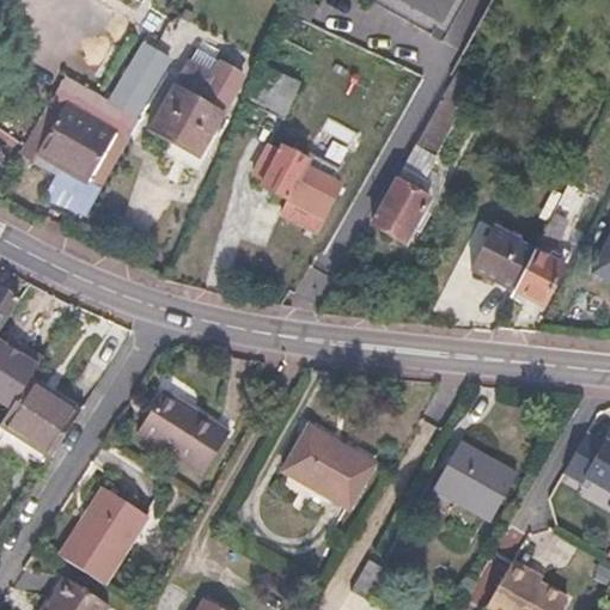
[(403,0),(395,14),(424,30),(434,12),(455,24),(468,0),(403,0)]
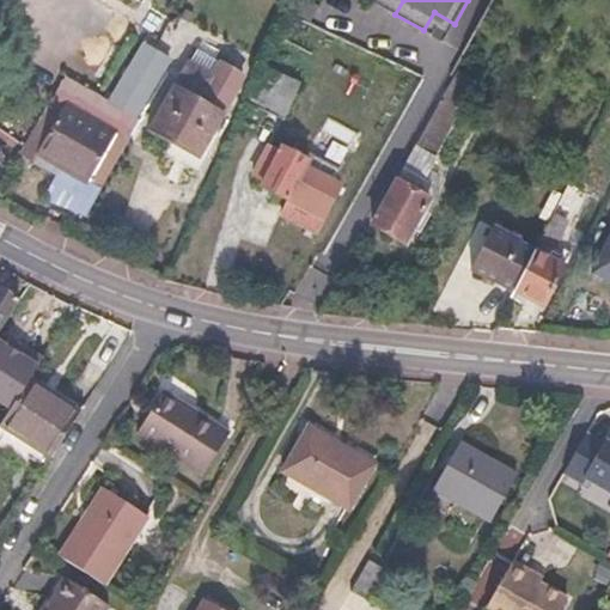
[(215,74),(221,63),(196,49),(191,60),(215,74)]
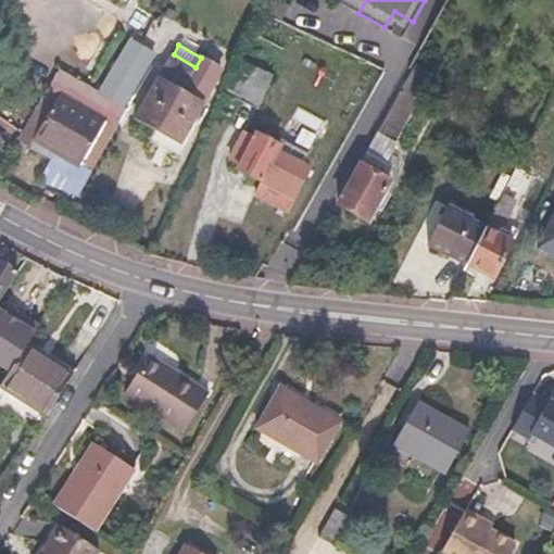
[(196,67),(174,54),(138,115),(181,139),(202,101),(221,67),(201,58),(196,67)]
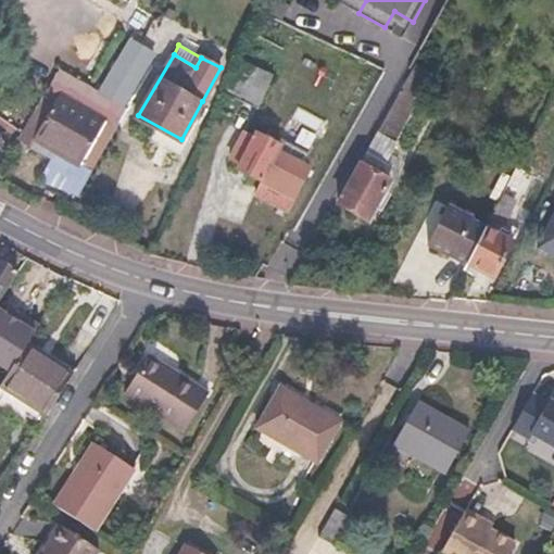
[(275,73),(241,58),(225,93),(259,109),(275,73)]
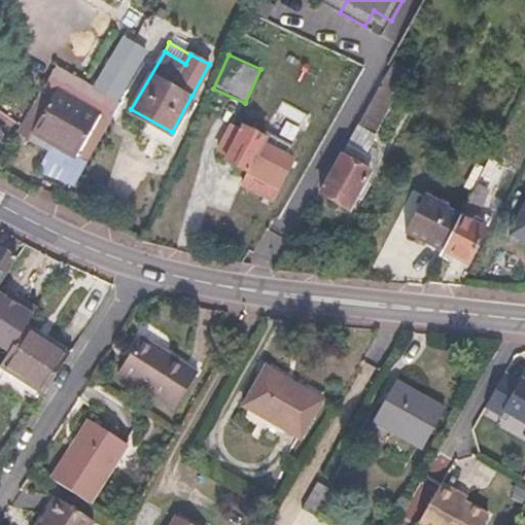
[(373,141),(400,88),(385,79),(359,129),(363,131),(361,136),(373,141)]
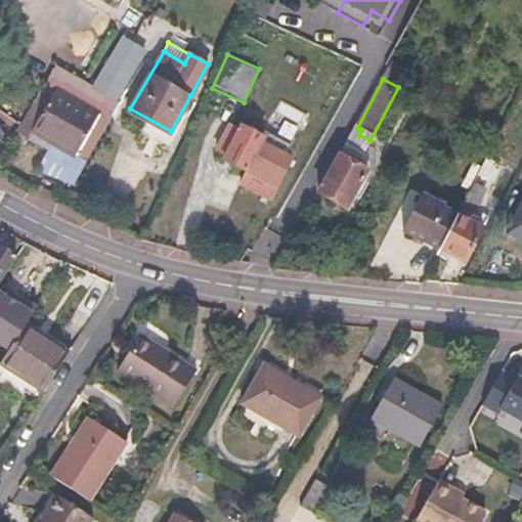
[(100,113),(55,90),(36,129),(56,139),(53,144),(77,157),(100,113)]
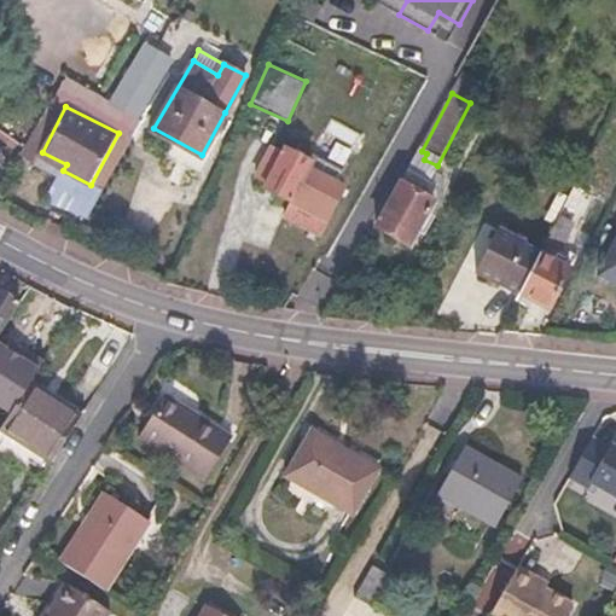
[(271,178),(267,184),(294,198),(288,210),(323,230),(347,185),(313,166),(318,156),(292,141),(288,149),(277,143),(260,172),(271,178)]
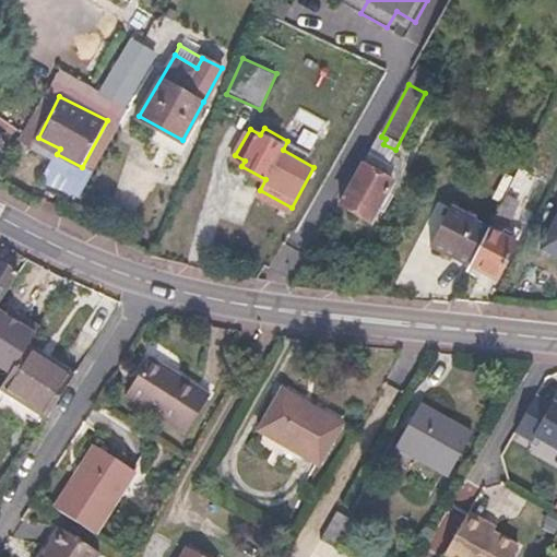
[(395,154),(376,143),(342,203),(370,221),(402,167),(392,161),(395,154)]
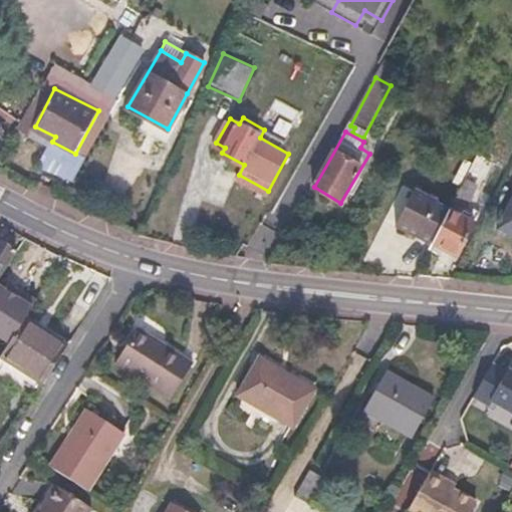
[(488,162),(475,156),(452,200),(432,241),(429,247),(456,260),(479,214),(472,210),(469,215),(462,212),(459,219),(452,216),(458,204),(465,208),(488,162)]
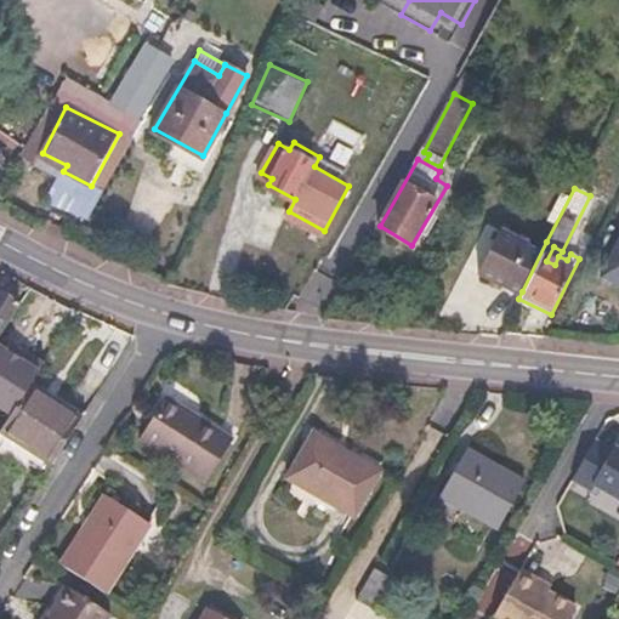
[(546,242),(506,220),(481,273),(522,291),(546,242)]
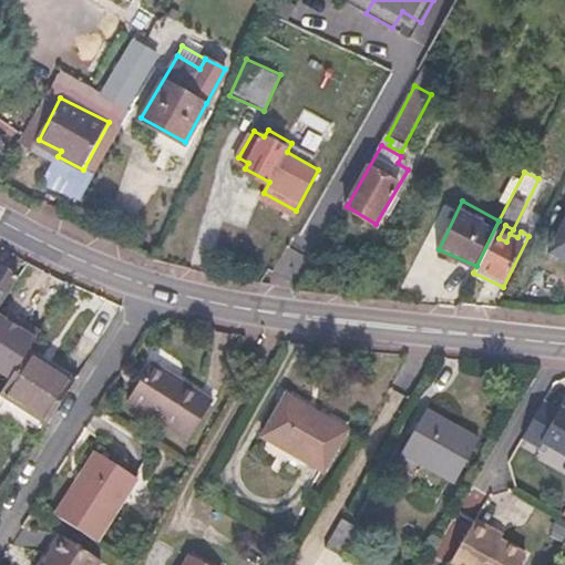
[(547,254),(564,262),(564,219),(547,254)]
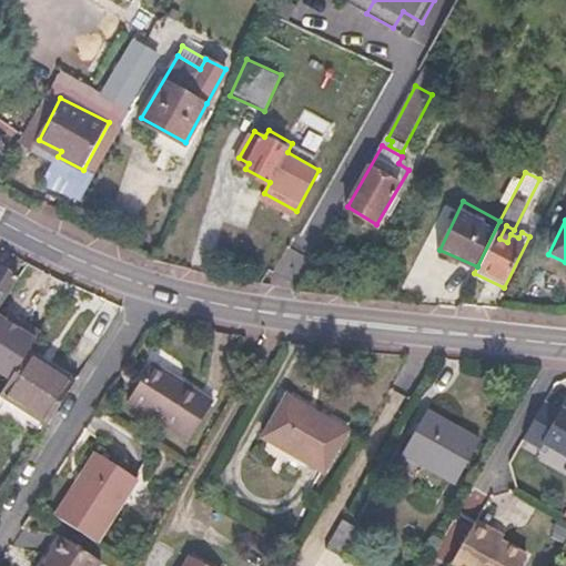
[(0,309),(21,276),(1,263),(0,264),(0,309)]
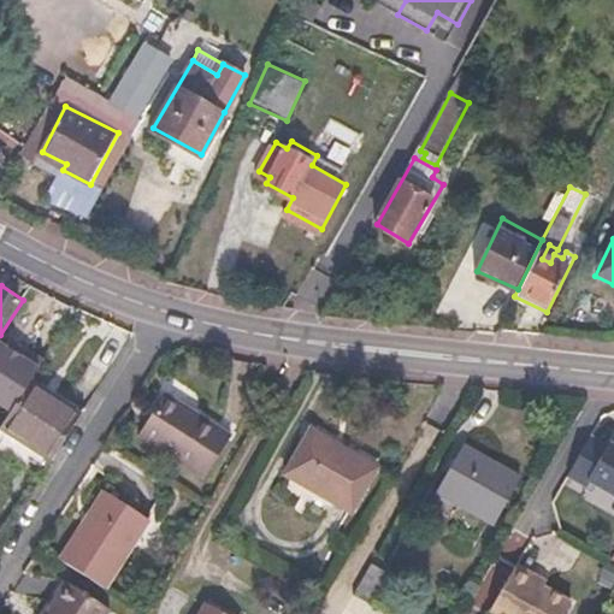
[(25,317),(18,312),(0,341),(0,384),(34,330),(22,323),(25,317)]
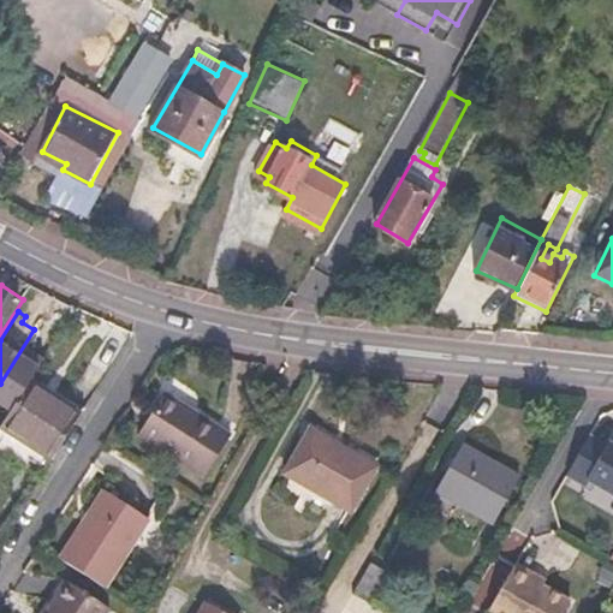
[(83,412),(34,379),(4,424),(53,458),(83,412)]
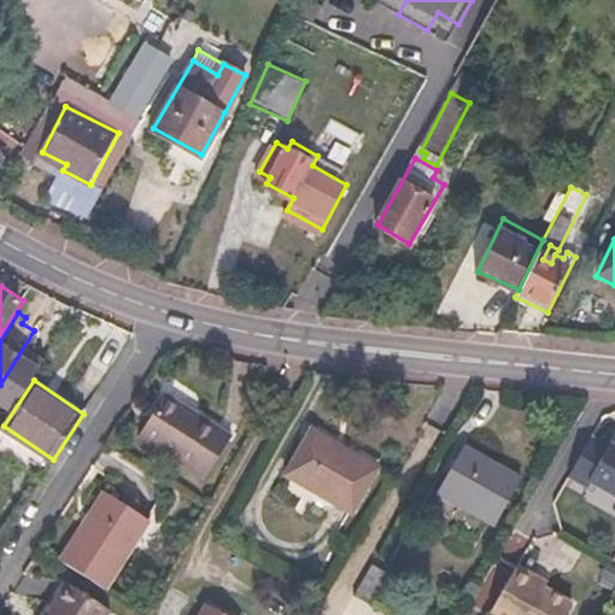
[(273,392),(259,385),(252,399),(264,406),(273,392)]
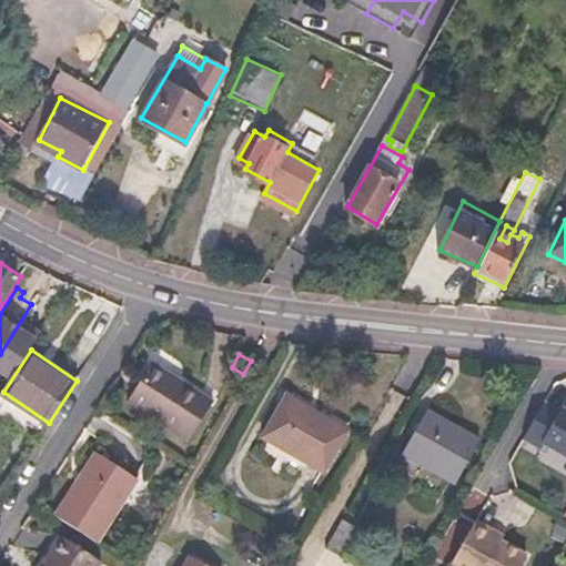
[(218,401),(155,365),(133,405),(194,440),(218,401)]
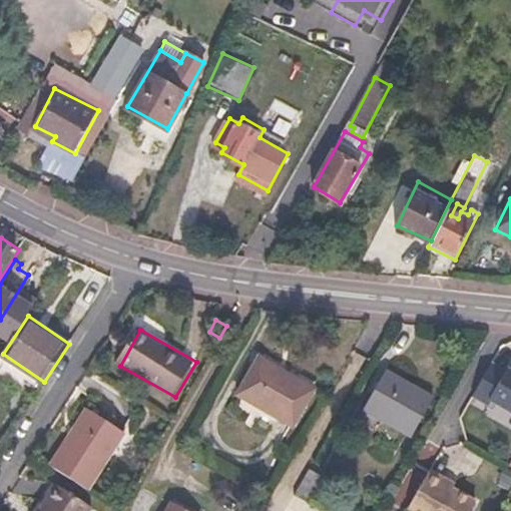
[(289,378),(261,362),(239,397),(295,431),(319,392),(291,375),(289,378)]
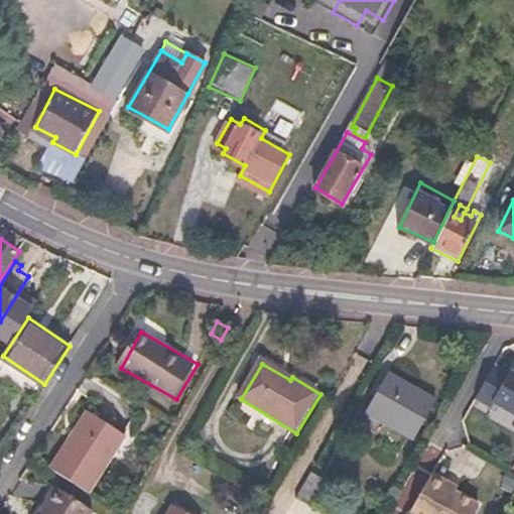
[(508,377),(493,368),(475,401),(490,409),(492,405),(513,416),(513,376),(510,374),(508,377)]
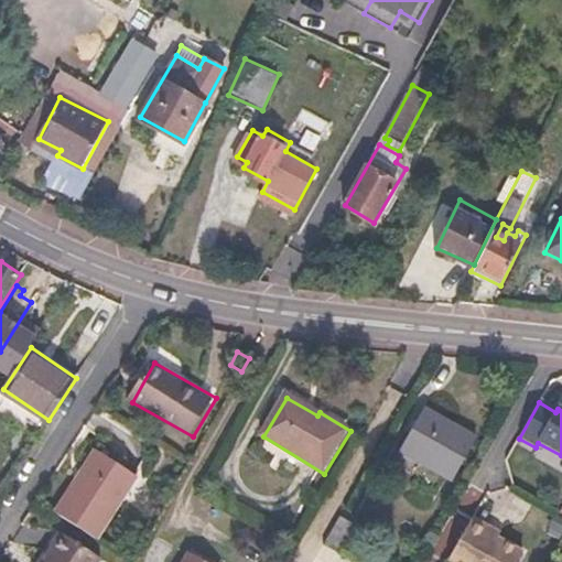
[(479,434),(427,406),(403,449),(456,477),(479,434)]
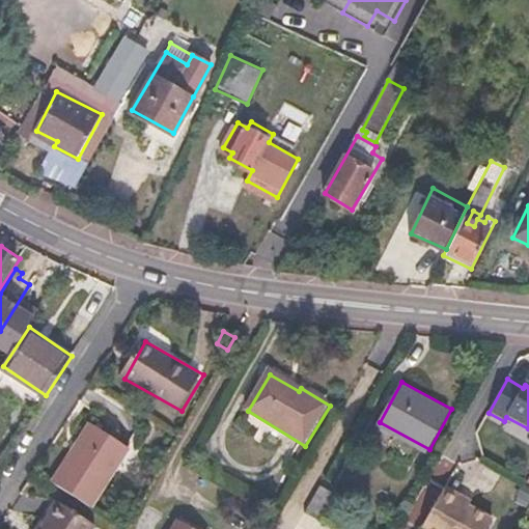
[(130,448),(90,422),(53,481),(92,507),(130,448)]
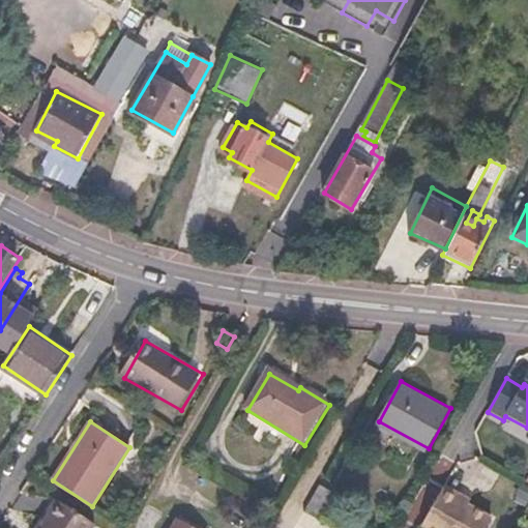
[(336,493),(322,485),(306,512),(320,521),(336,493)]
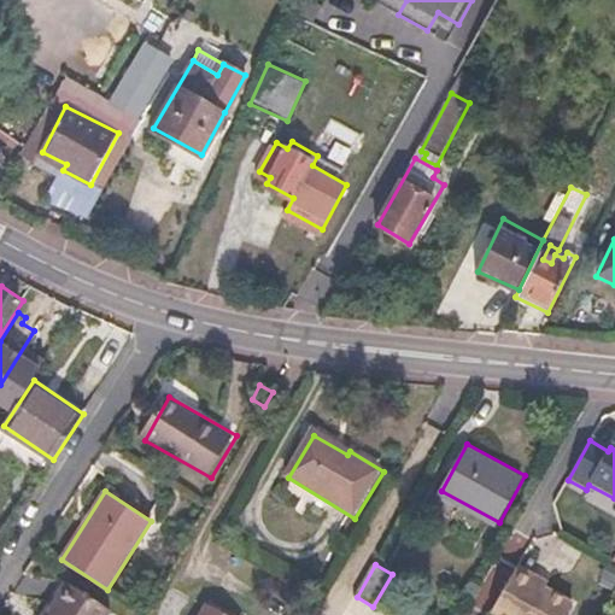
[(533,578),(515,569),(488,614),(563,614),(570,604),(542,589),(529,583),(533,578)]
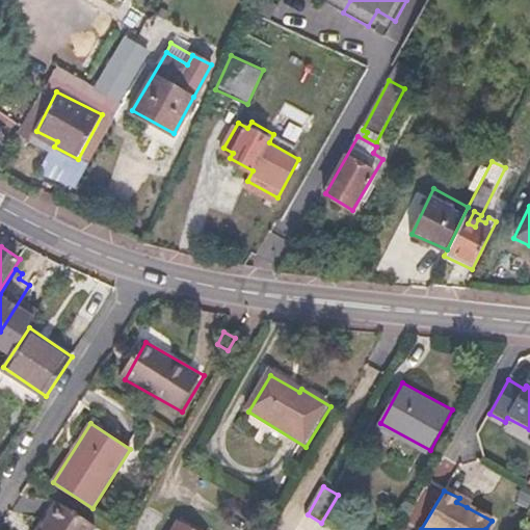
[(459,498),(456,502),(467,507),(470,503),(459,498)]
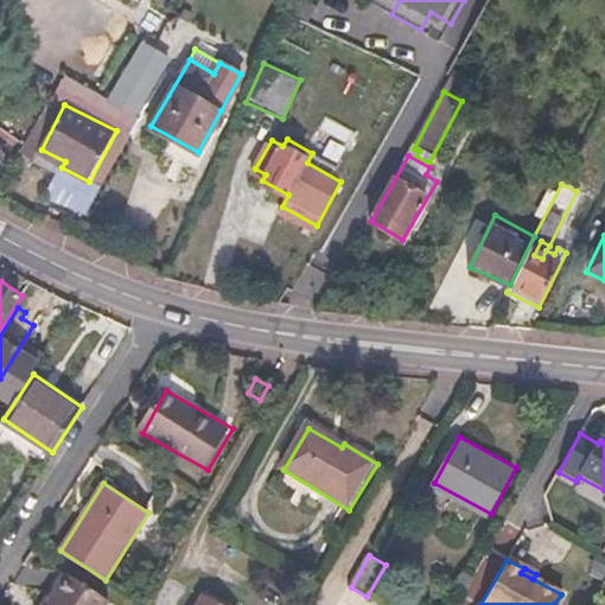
[(50,604),(44,604),(43,604),(106,604),(109,600),(69,575),(50,604)]
